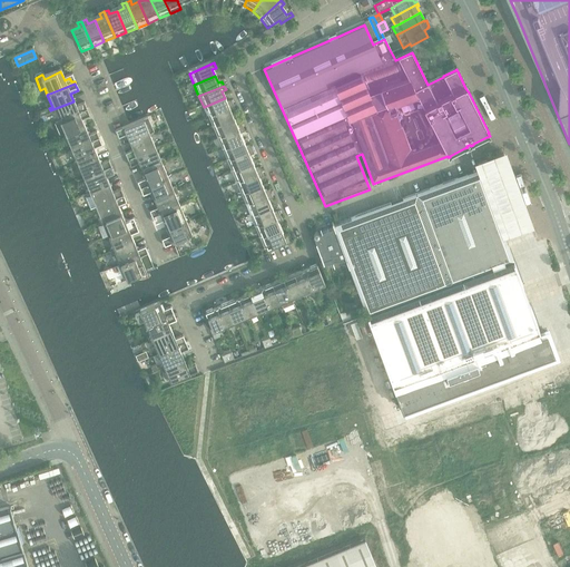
[(225,98),(204,107),(208,118),(233,108),(232,104),(227,105),(225,98)]
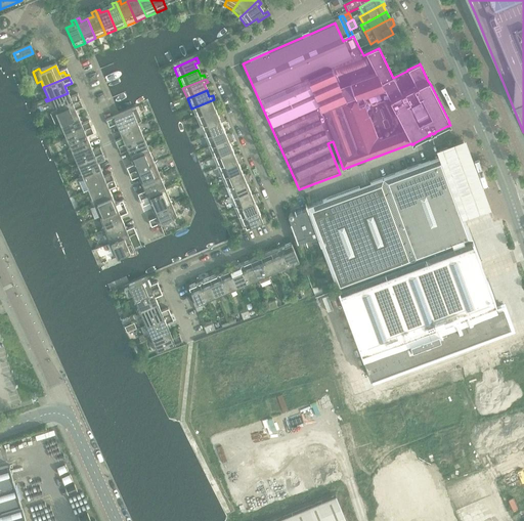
[(68,93),(46,101),(47,104),(50,103),(54,114),(80,103),(78,96),(70,99),(68,93)]
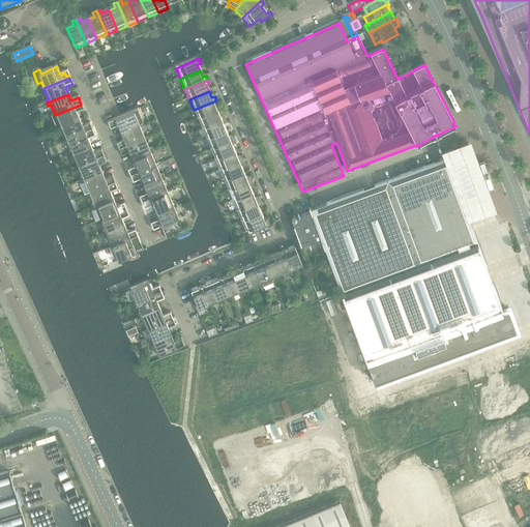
[(216,100),(194,110),(198,120),(217,112),(214,106),(218,104),(216,100)]
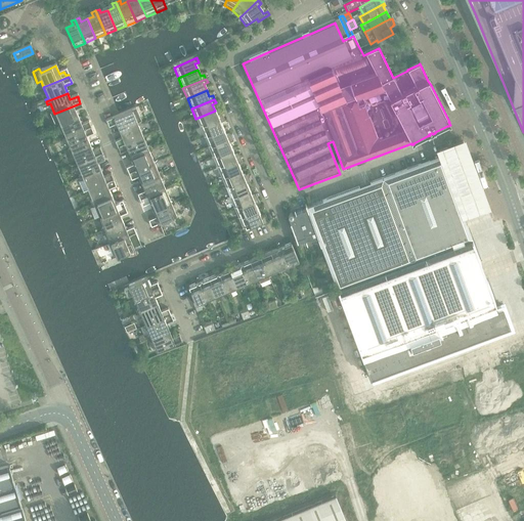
[(76,113),(83,110),(80,103),(54,114),(51,116),(56,128),(57,128),(79,119),(76,113)]
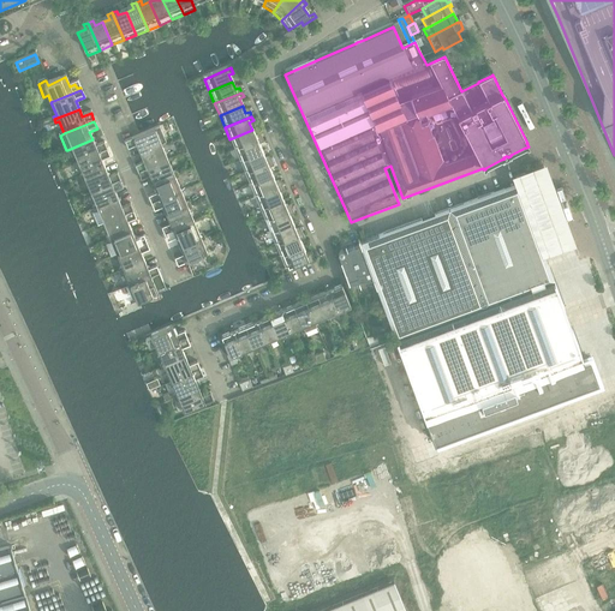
[(133,141),(125,144),(129,151),(137,148),(141,156),(161,148),(165,145),(166,145),(159,130),(155,131),(138,138),(133,141)]
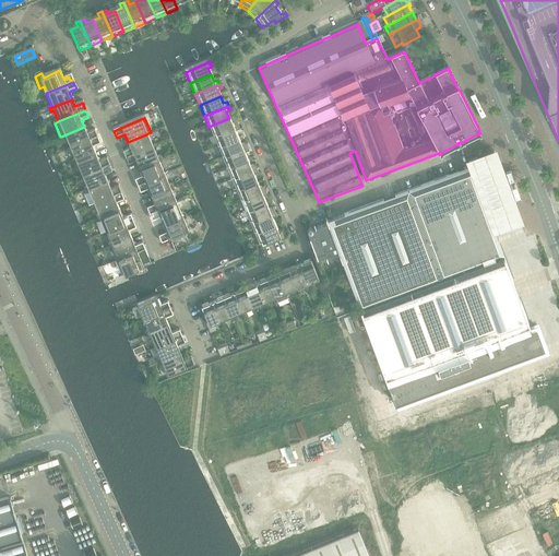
[(229,118),(209,127),(213,138),(238,127),(236,123),(233,125),(229,118)]
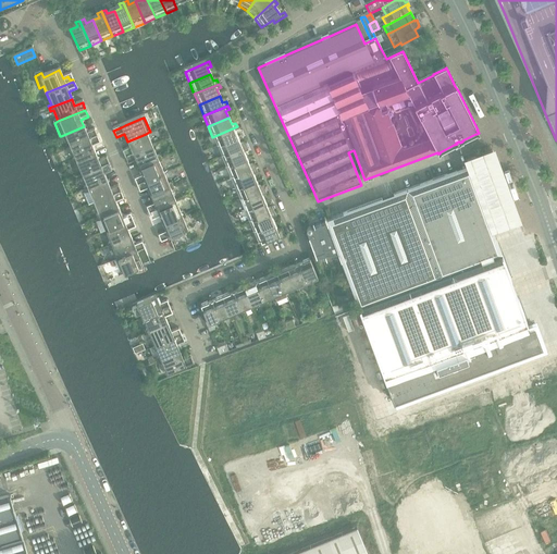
[(84,126),(61,136),(62,139),(65,138),(70,149),(97,137),(95,131),(86,134),(84,126)]
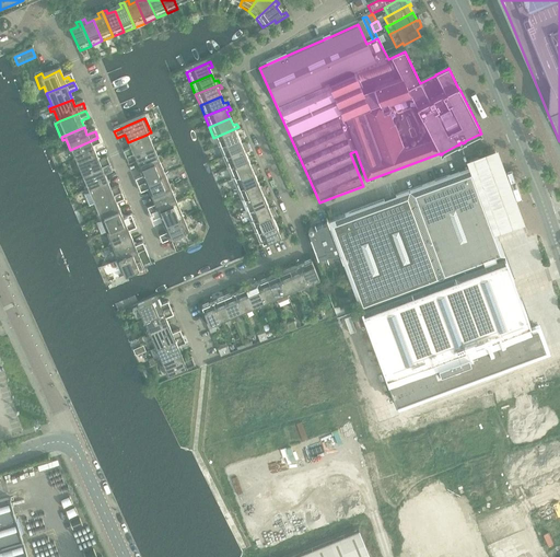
[(236,134),(240,131),(238,127),(213,138),(218,149),(238,140),(236,134)]
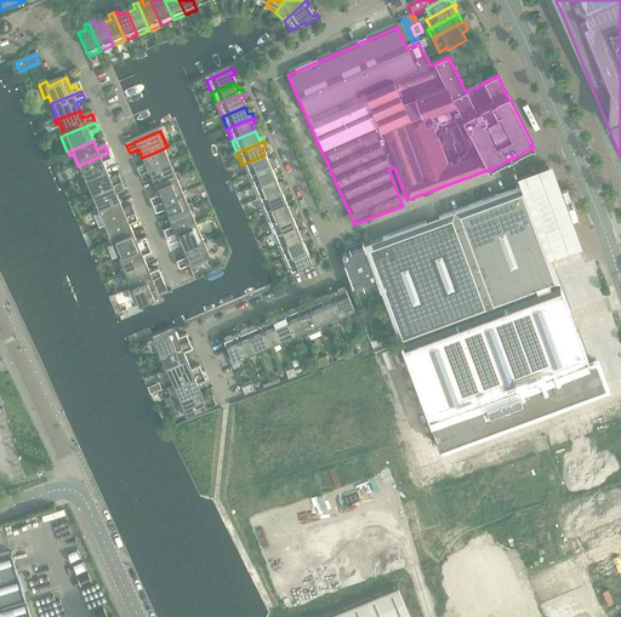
[(146,166),(136,170),(140,177),(170,165),(164,152),(167,150),(166,147),(163,149),(142,158),(146,166)]
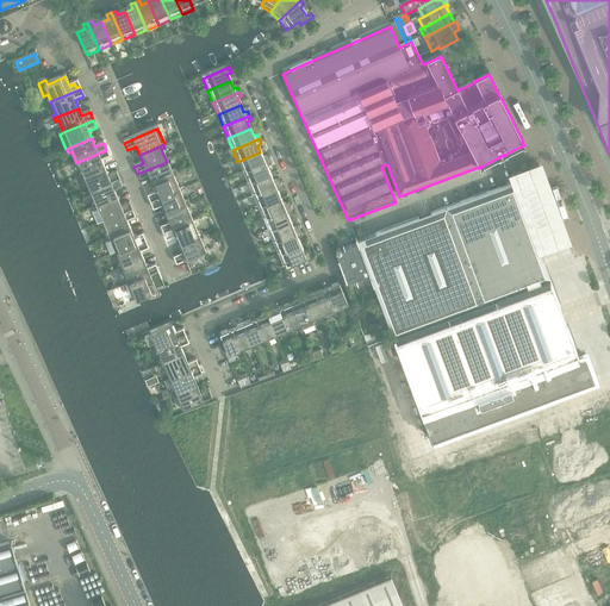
[(106,150),(76,163),(82,175),(79,176),(80,180),(105,169),(101,162),(110,158),(106,150)]
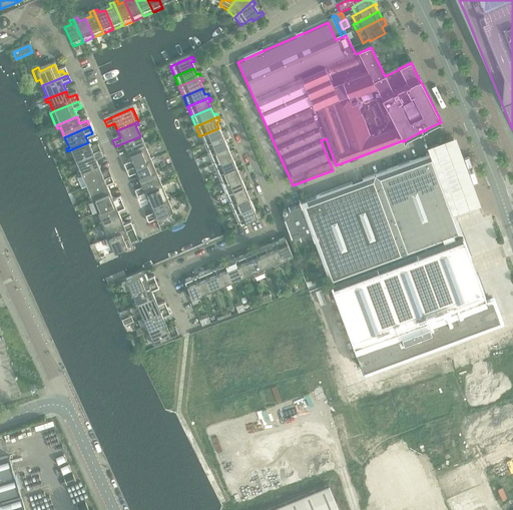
[(218,128),(199,136),(204,146),(226,137),(225,133),(221,134),(218,128)]
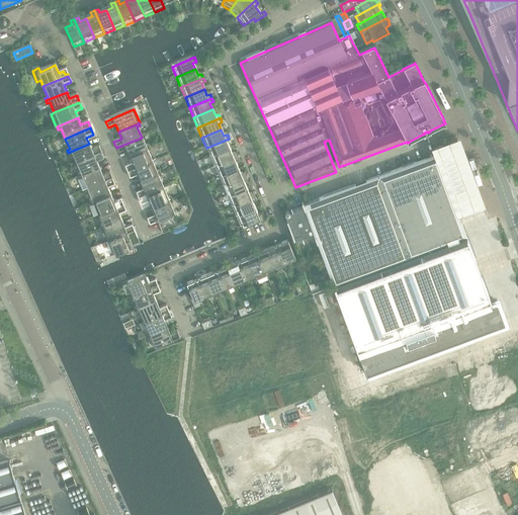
[(142,138),(116,148),(118,154),(126,151),(130,158),(150,149),(149,147),(146,148),(142,138)]
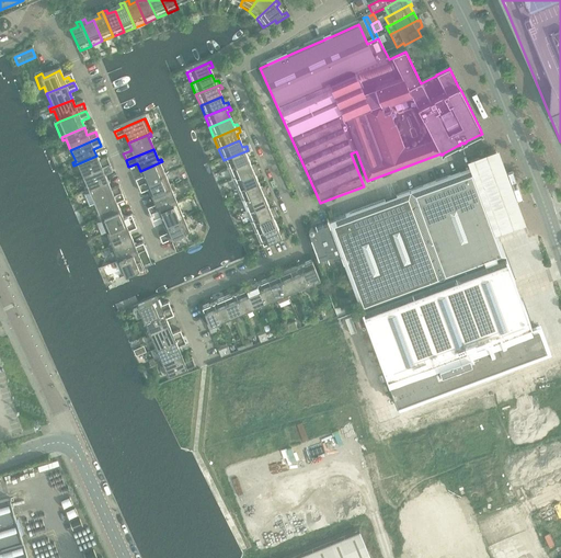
[(248,150),(224,160),(228,171),(249,162),(245,156),(250,154),(248,150)]
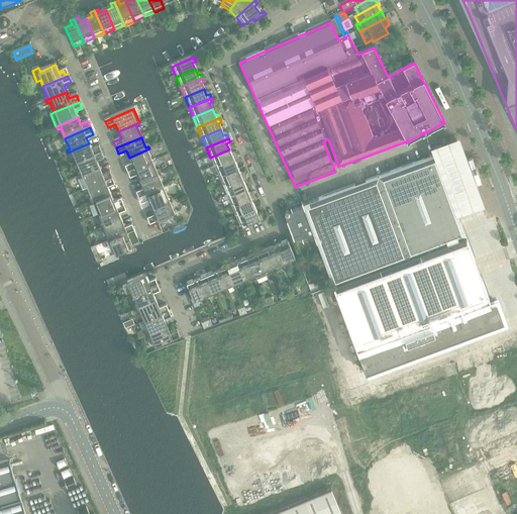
[(435,158),(303,206),(316,245),(332,287),(466,237),(456,214),(481,205),(456,142),(433,150),(435,158)]
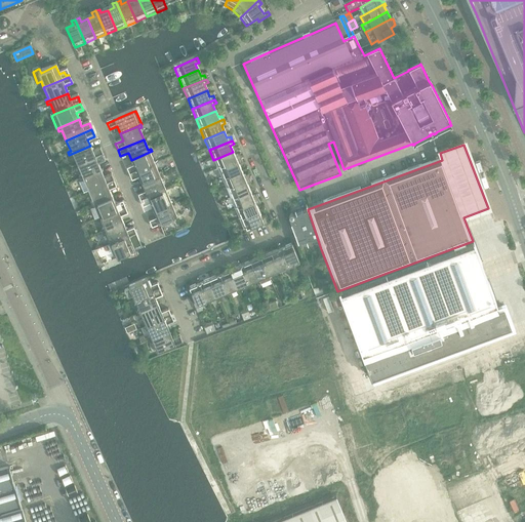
[(90,146),(69,155),(70,158),(73,156),(77,167),(103,156),(101,150),(92,153),(90,146)]
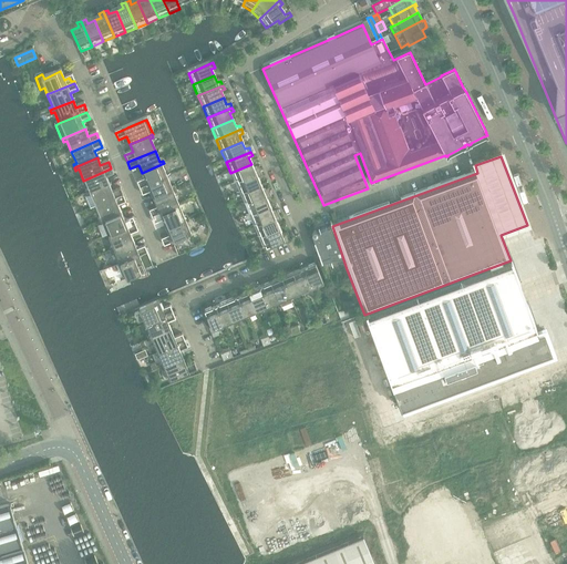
[(144,181),(136,184),(140,191),(167,178),(162,167),(165,166),(164,163),(142,173),(144,181)]
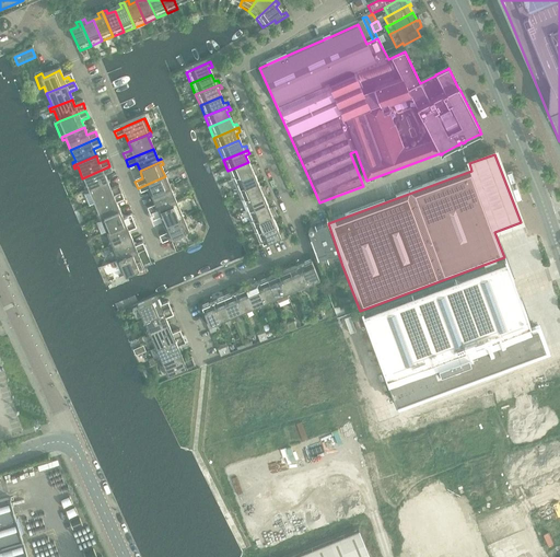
[(248,162),(228,171),(232,182),(257,171),(255,167),(252,169),(248,162)]
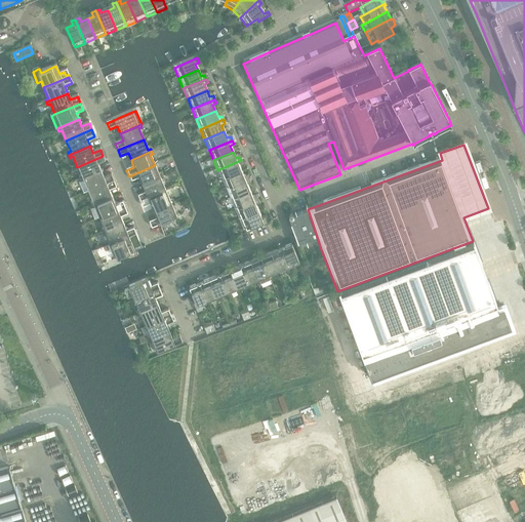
[(82,177),(79,178),(80,182),(101,172),(98,165),(106,162),(103,156),(77,167),(82,177)]
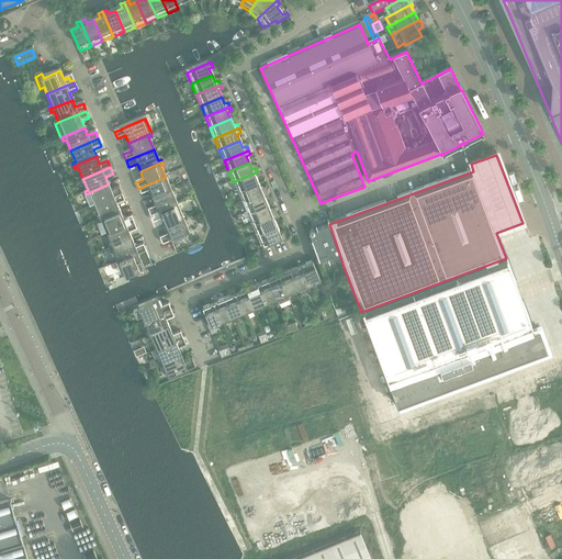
[(258,171),(233,182),(237,193),(258,185),(256,178),(259,176),(258,171)]
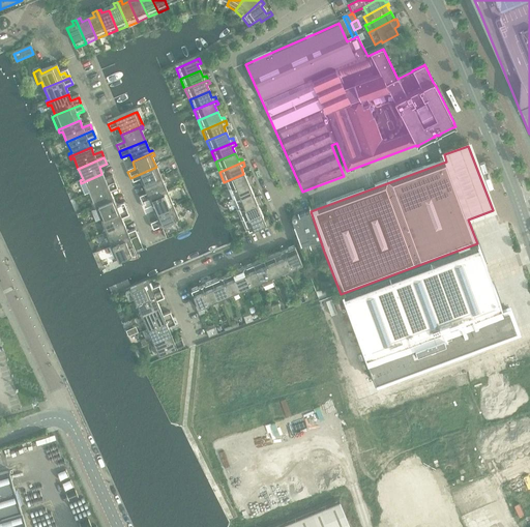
[(156,167),(130,178),(133,184),(141,181),(143,188),(165,179),(164,177),(160,178),(156,167)]
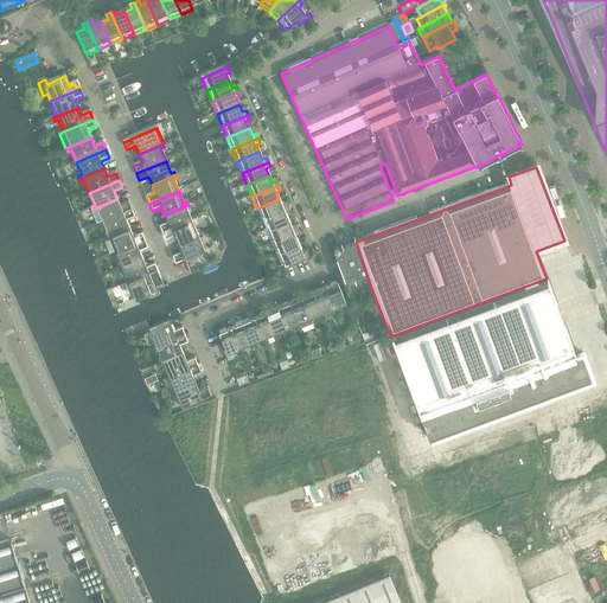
[(94,212),(91,213),(97,225),(102,224),(132,211),(128,204),(120,207),(116,199),(93,210),(94,212)]
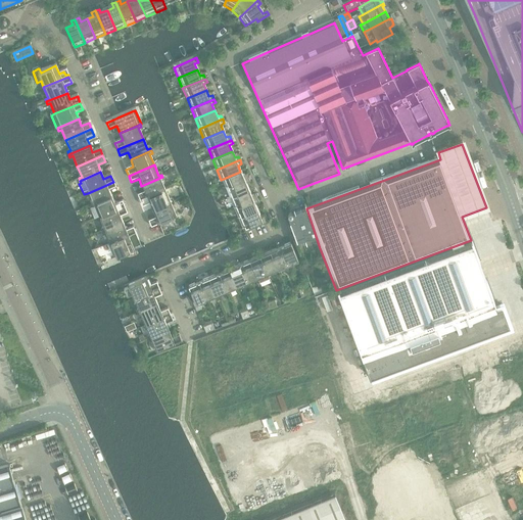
[(240,172),(221,180),(226,190),(248,180),(247,177),(243,178),(240,172)]
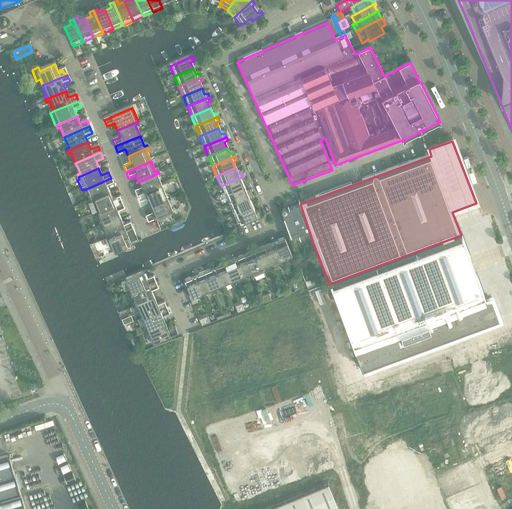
[(141,189),(134,192),(137,198),(162,187),(157,177),(160,176),(159,173),(138,182),(141,189)]
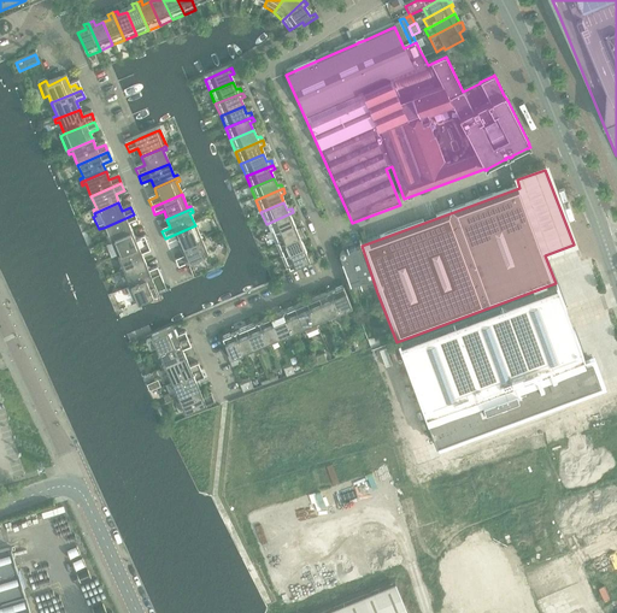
[(293,212),(266,224),(271,236),(294,227),(291,219),(295,217),(293,212)]
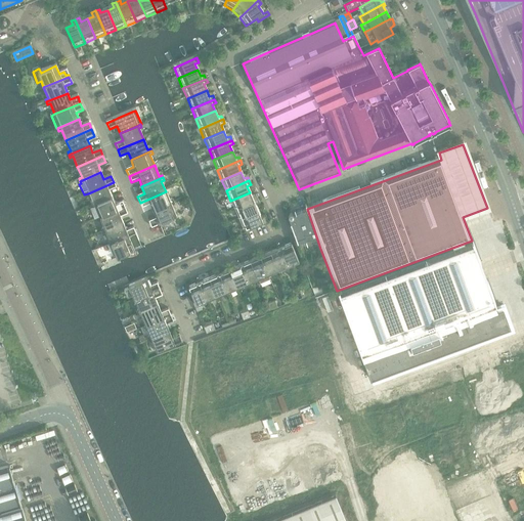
[(114,182),(88,193),(93,204),(90,205),(91,208),(112,199),(108,191),(117,188),(114,182)]
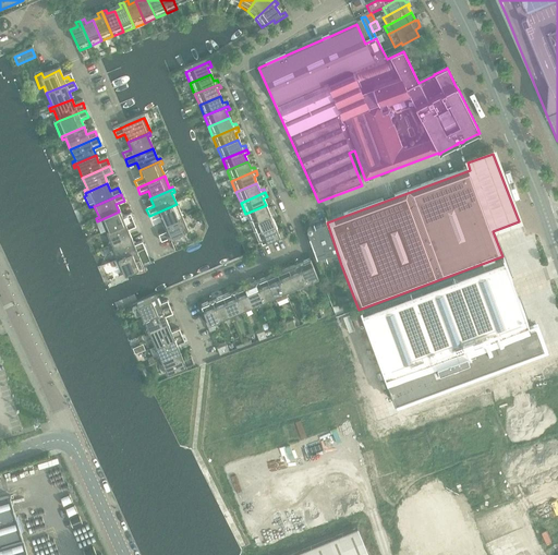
[(177,204),(149,216),(152,222),(160,219),(162,227),(185,217),(184,214),(181,216),(177,204)]
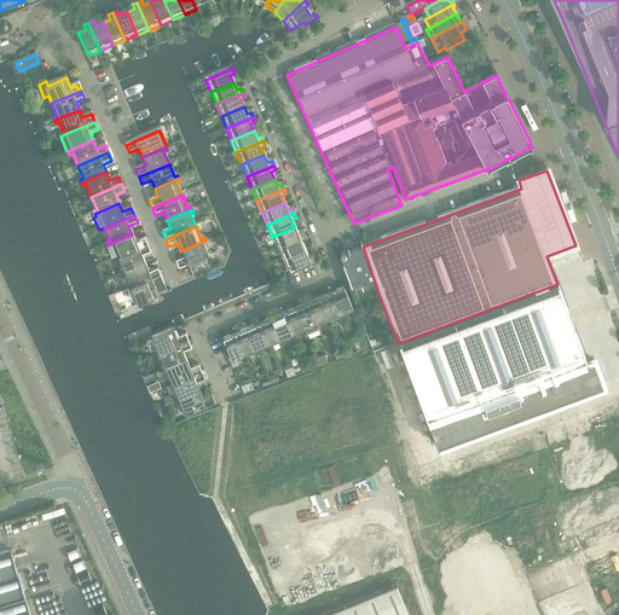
[(295,227),(272,237),(277,249),(305,237),(302,232),(298,235),(295,227)]
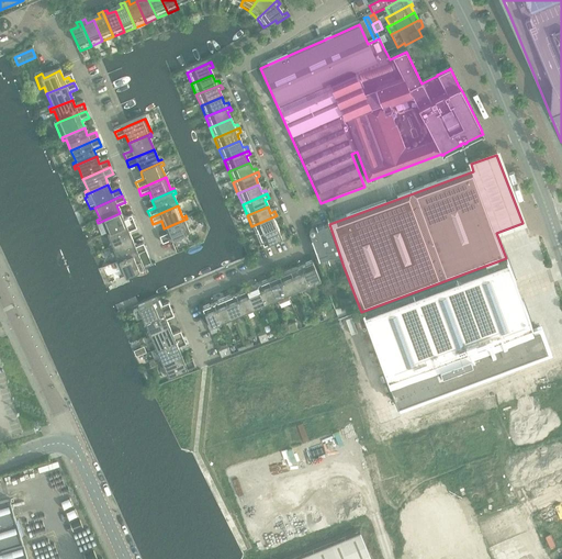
[(99,225),(97,226),(102,237),(107,235),(134,224),(131,217),(123,221),(120,213),(98,223),(99,225)]
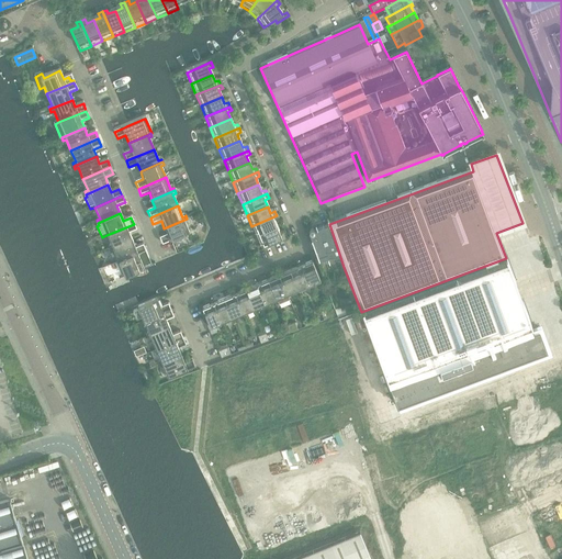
[(274,221),(278,220),(277,215),(251,226),(256,237),(277,228),(274,221)]
